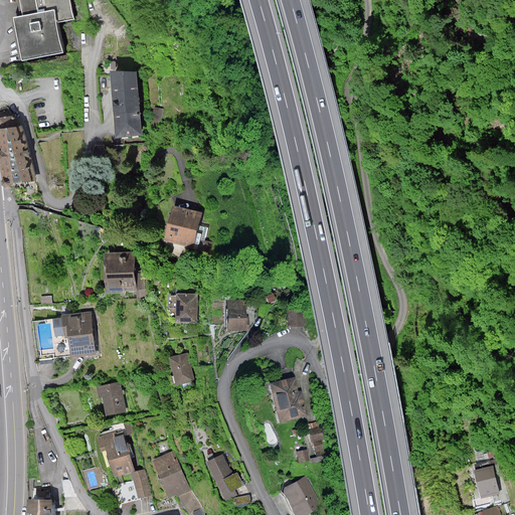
[(69,0),(19,0),(21,6),(23,16),(14,18),(22,61),(63,53),(57,23),(73,20),(69,0)]
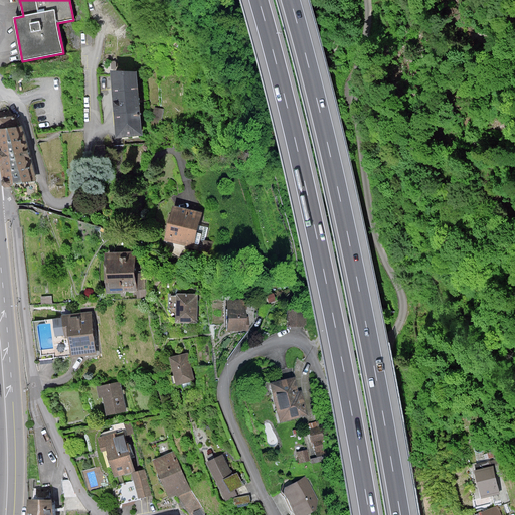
[(135,67),(108,69),(113,135),(141,133),(135,67)]
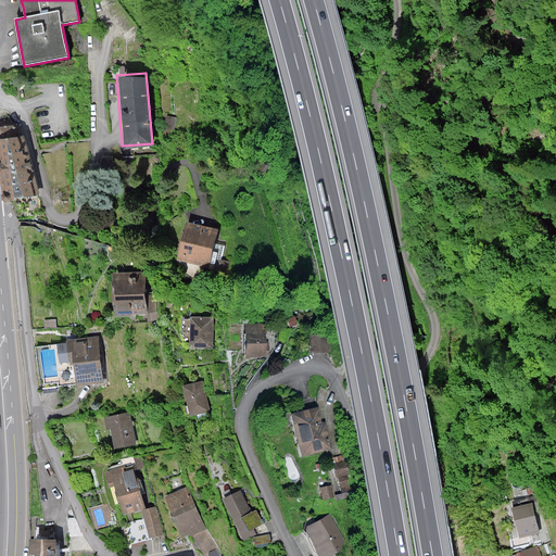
[(0,133),(19,134),(20,125),(0,123),(0,133)]
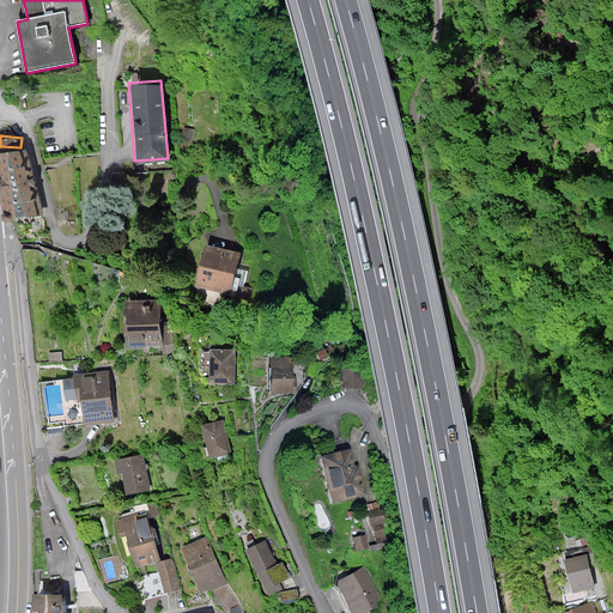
[(24,150),(0,153),(0,181),(6,222),(35,217),(24,150)]
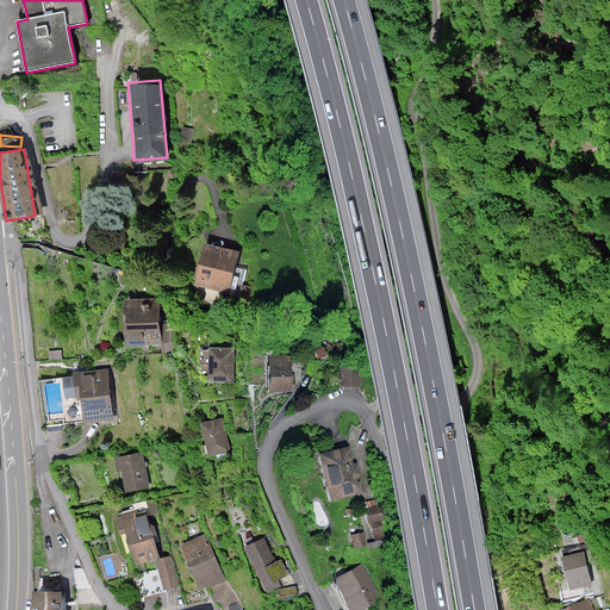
[(235,251),(201,246),(194,282),(228,288),(235,251)]
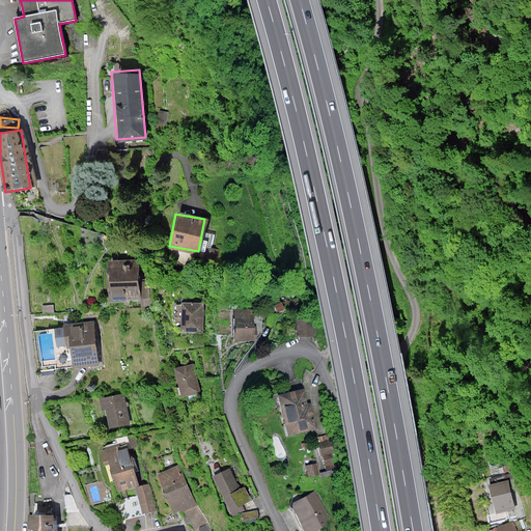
[(140,259),(111,260),(112,301),(141,301),(140,259)]
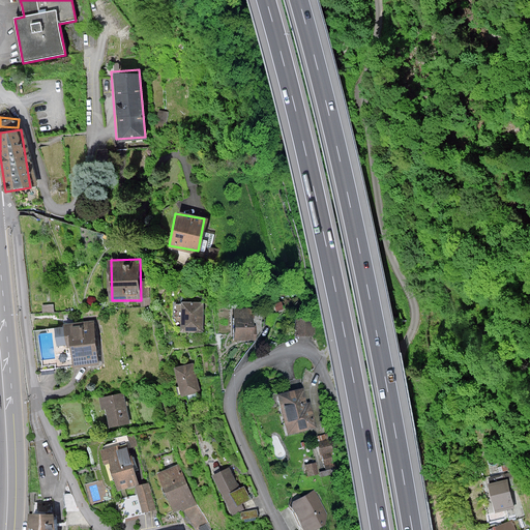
[(198,300),(176,300),(177,328),(199,328),(198,300)]
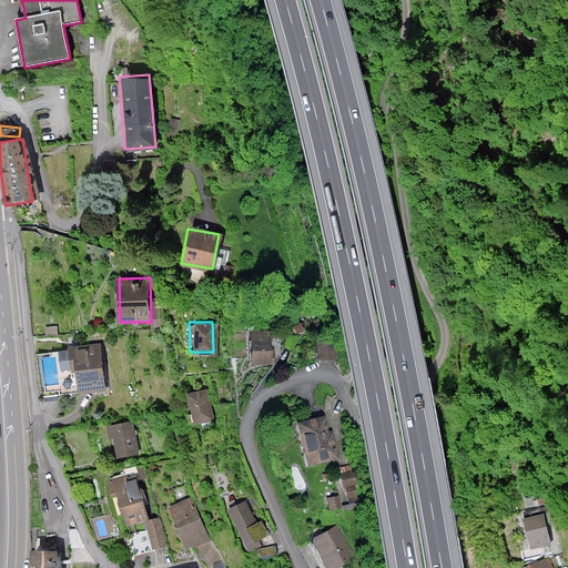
[(270,332),(253,333),(253,363),(270,362),(270,332)]
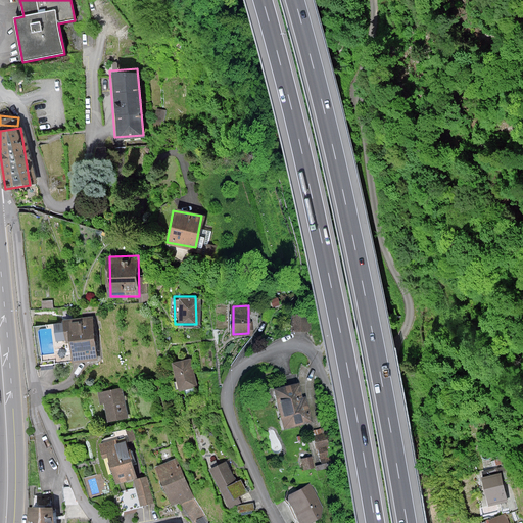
[(91,318),(63,322),(64,324),(54,325),(56,341),(65,340),(66,342),(70,341),(73,361),(96,359),(91,318)]
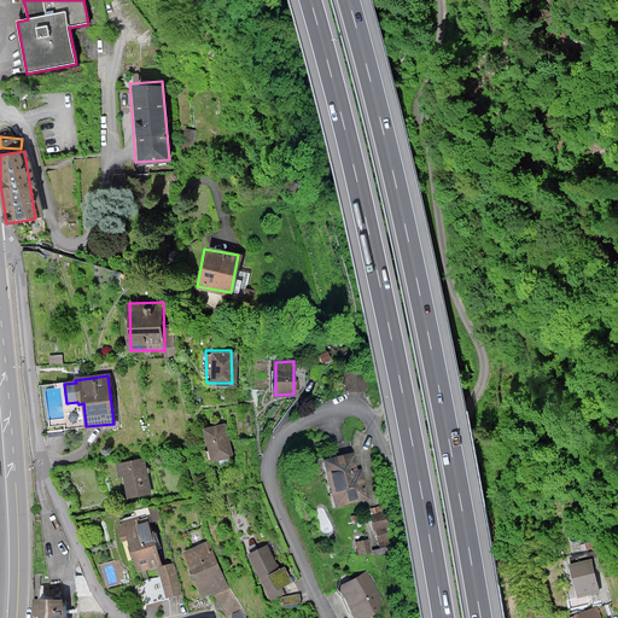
[(226,426),(208,429),(214,464),(232,461),(226,426)]
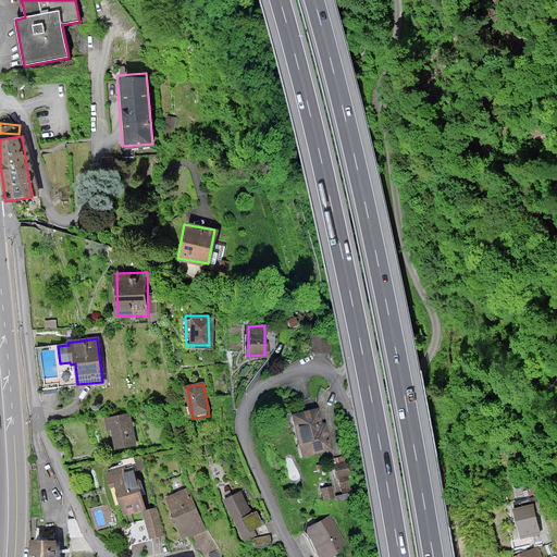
[(318,410),(295,416),(304,455),(331,448),(324,424),(321,424),(318,410)]
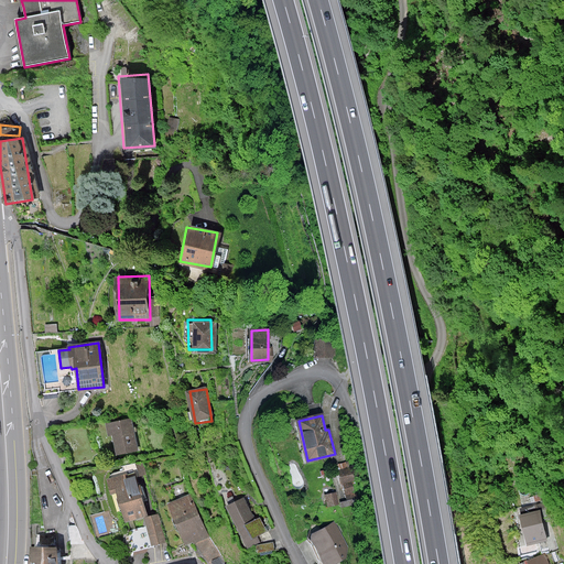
[(133,418),(107,422),(111,453),(138,448),(133,418)]
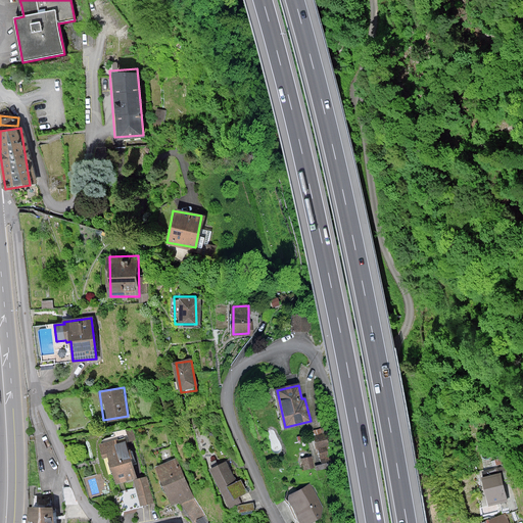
[(326,433),(316,436),(322,465),(317,466),(318,470),(331,467),(326,445),(329,444),(326,433)]
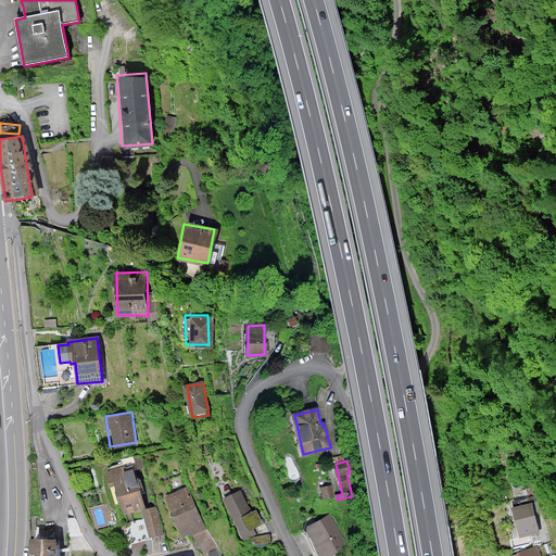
[(131,463),(110,469),(123,514),(144,507),(131,463)]
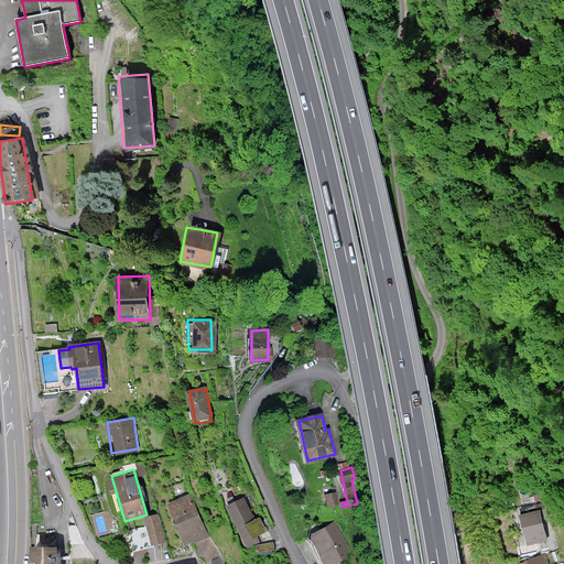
[(338,503),(335,492),(326,496),(328,507),(338,503)]
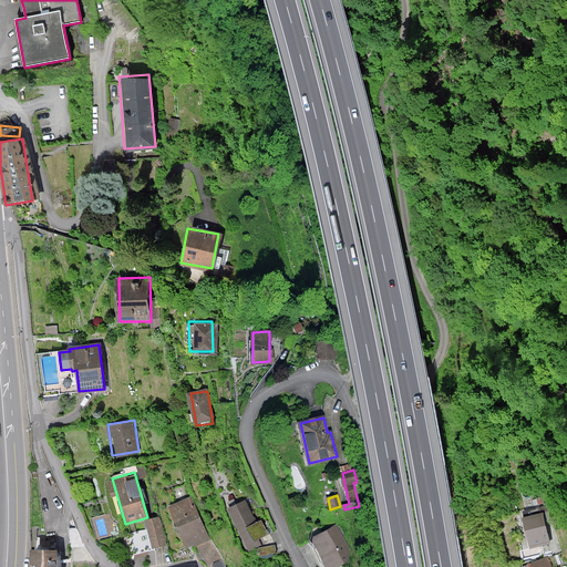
[(196,498),(168,507),(183,549),(209,540),(196,498)]
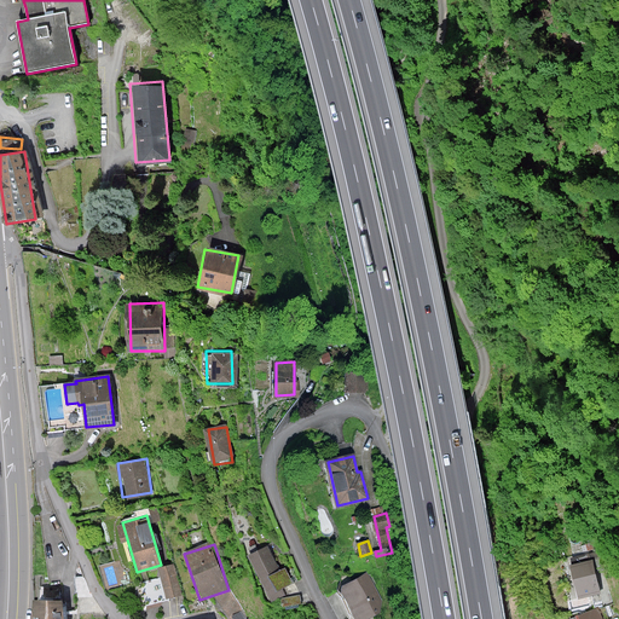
[(271,544),(249,554),(267,596),(289,588),(271,544)]
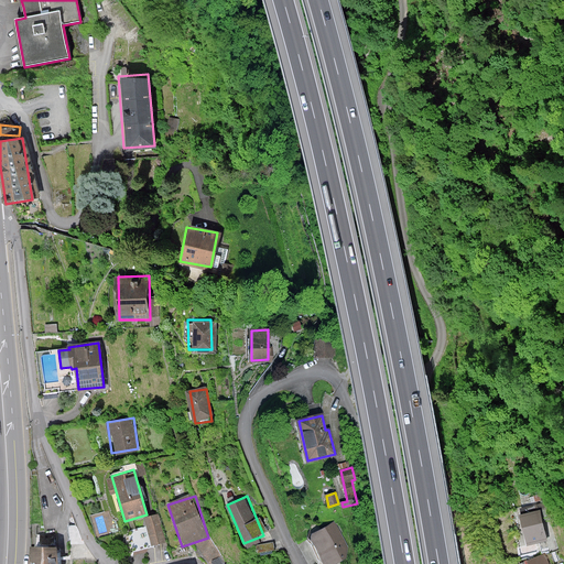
[(544,503),(518,510),(527,546),(548,541),(541,513),(546,512),(544,503)]
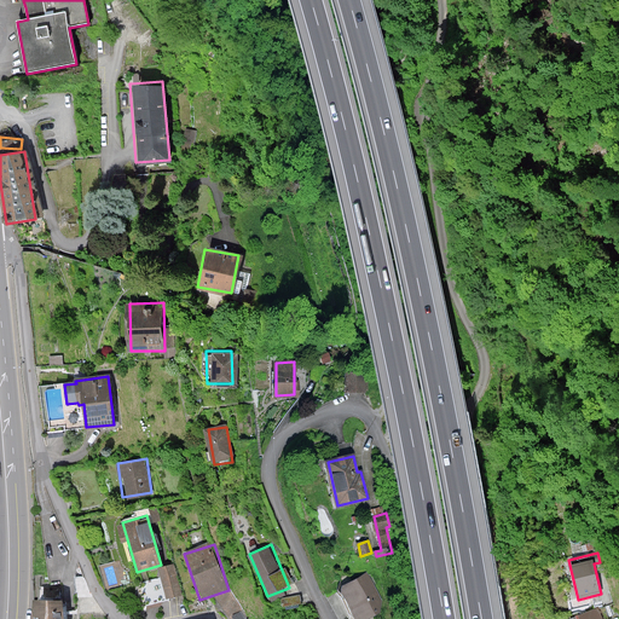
[(368,573),(336,591),(352,618),(358,618),(385,603),(368,573)]
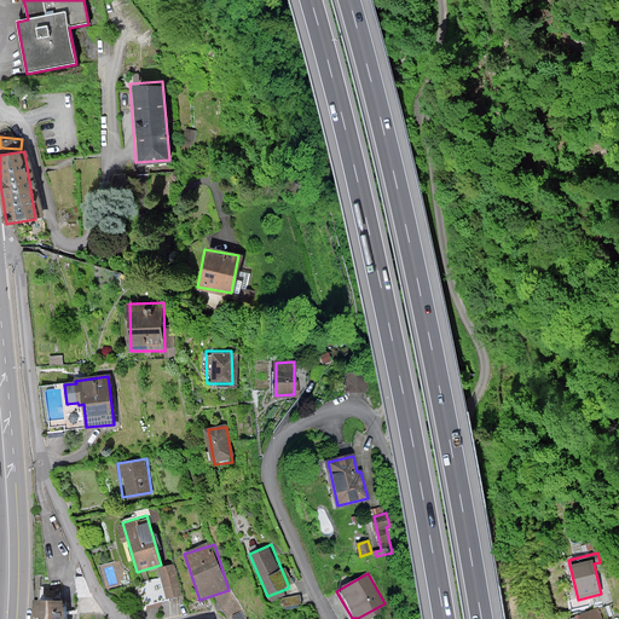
[(160,580),(140,585),(145,603),(165,599),(160,580)]
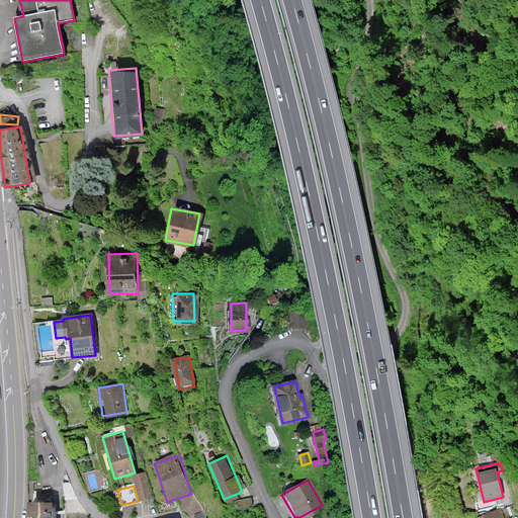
[(233,507),(252,503),(251,495),(232,499),(233,507)]
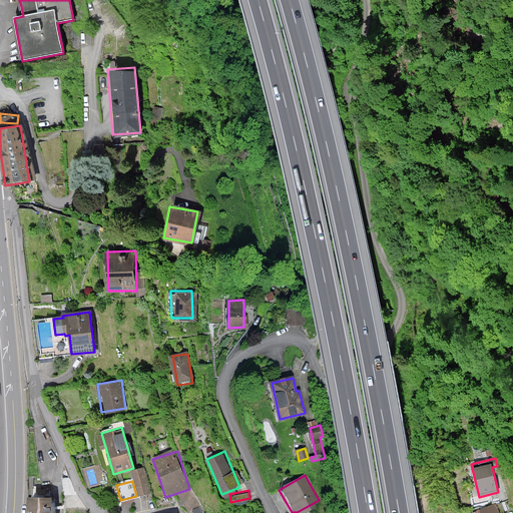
[(56,512),(57,501),(33,501),(32,512),(56,512)]
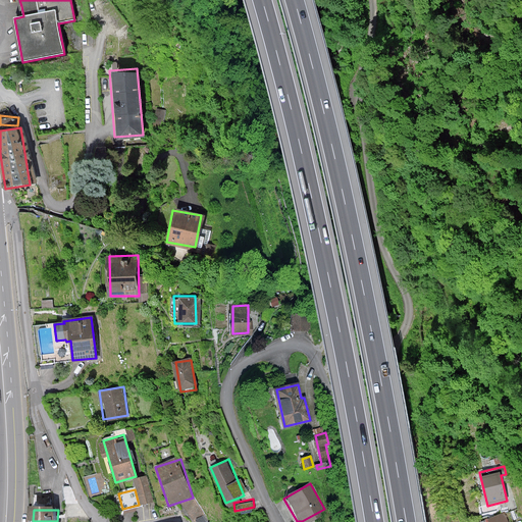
[(508,521),(505,512),(487,519),(488,521),(508,521)]
